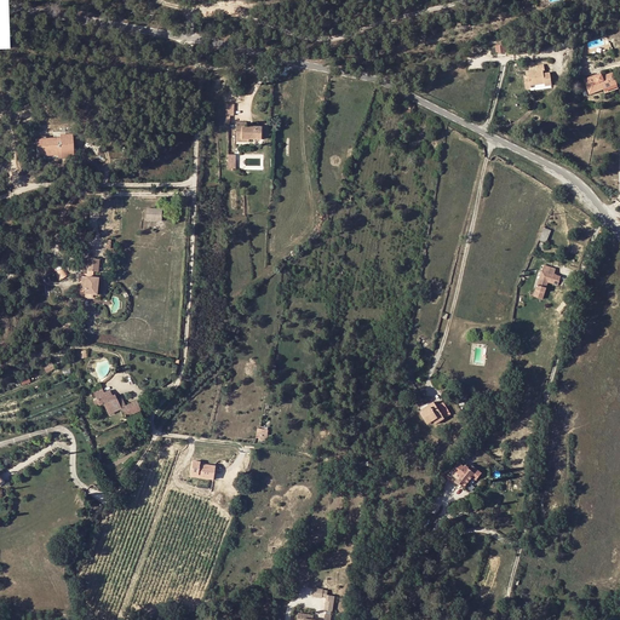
[(544,65),(537,67),(537,68),(538,72),(528,73),(529,76),(530,86),(544,84),(545,87),(550,86),(549,75),(543,75),(543,72),(544,70),(544,65)]
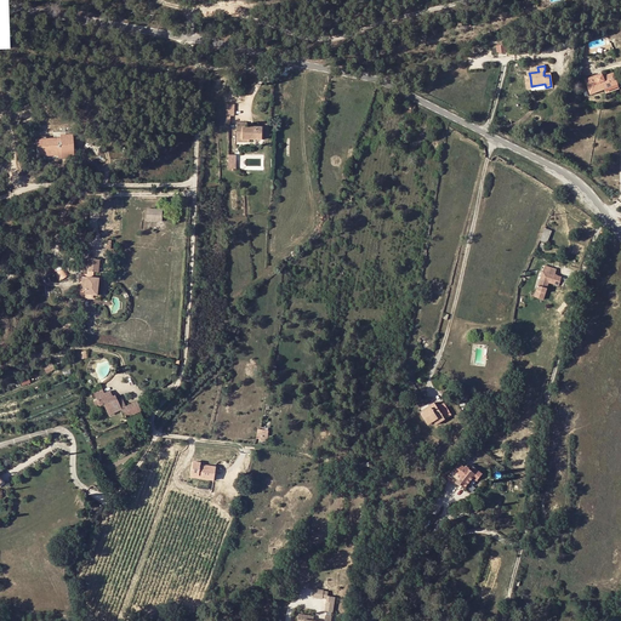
[(613,73),(603,77),(603,75),(596,78),(594,77),(585,80),(586,85),(590,84),(592,91),(603,87),(604,90),(617,85),(613,73)]
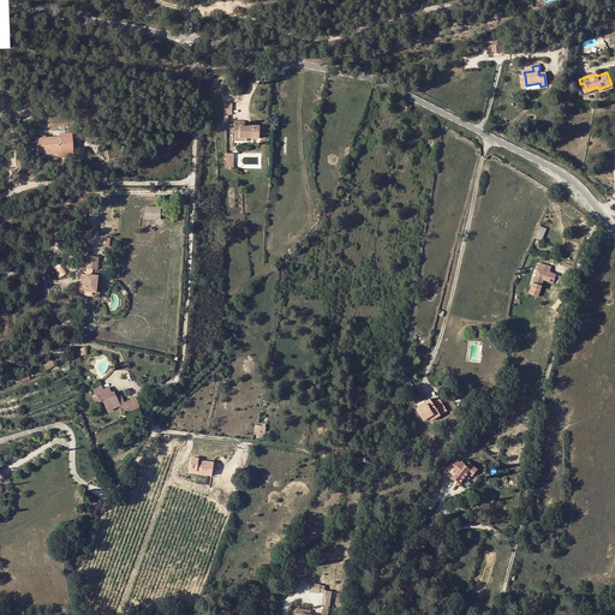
[(586,90),(584,83),(580,84),(584,95),(598,89),(597,87),(586,90)]
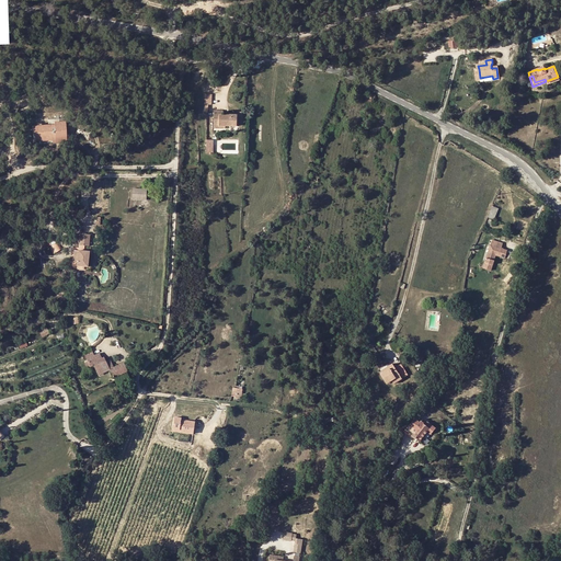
[(219,127),(225,127),(237,127),(237,116),(222,115),(222,112),(213,112),(213,118),(219,118),(219,127)]
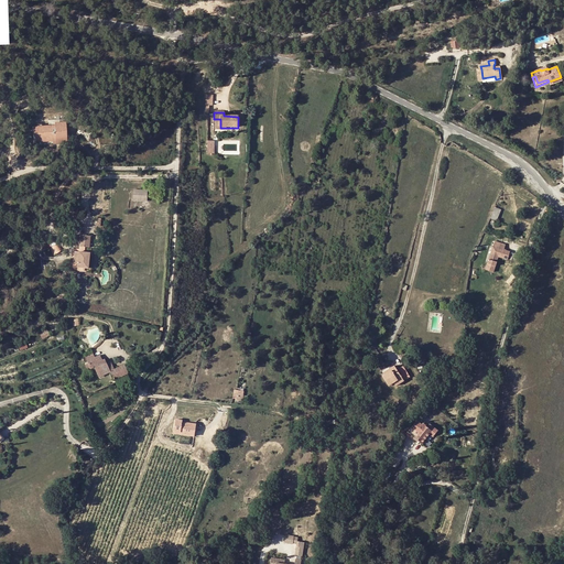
[(220,119),(214,119),(214,131),(226,131),(226,128),(220,128),(220,119)]
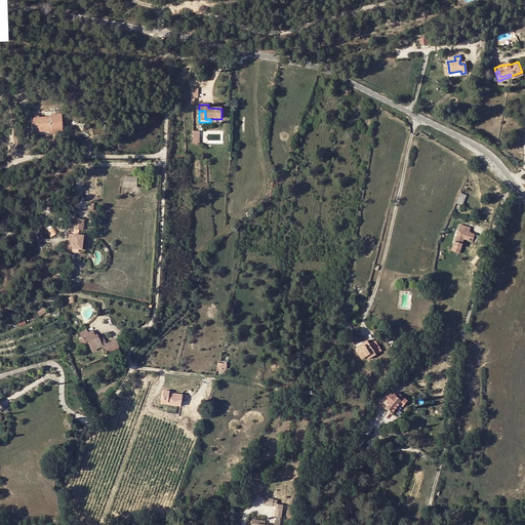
[(62,132),(61,112),(49,113),(50,115),(29,117),(30,124),(32,124),(32,131),(48,130),(48,133),(62,132)]
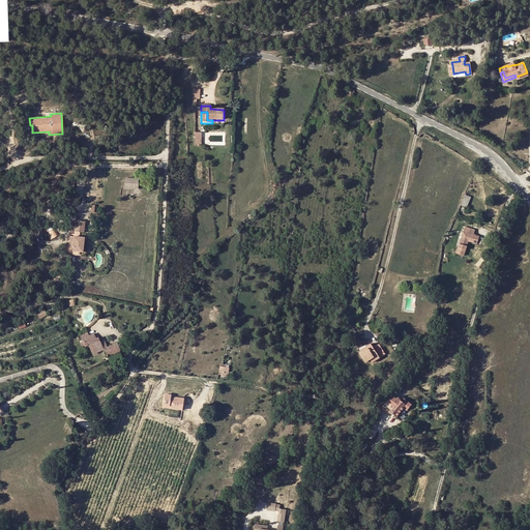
[(139,190),(139,181),(125,181),(125,189),(139,190)]
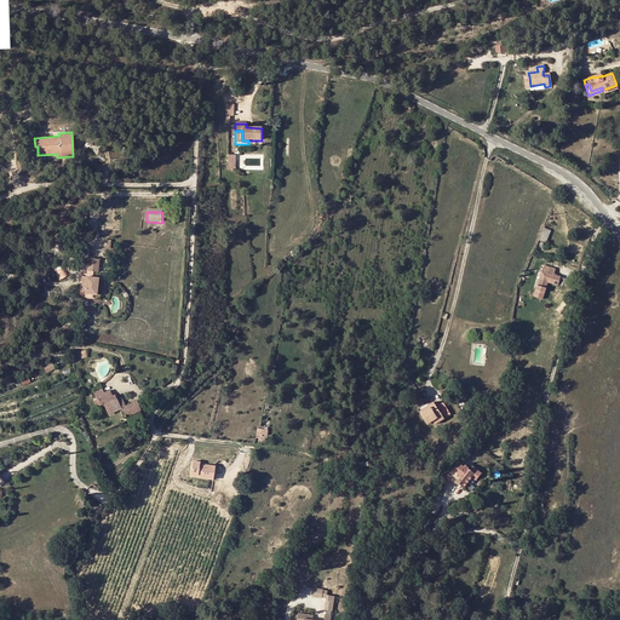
[(550,233),(543,229),(538,241),(545,245),(550,233)]
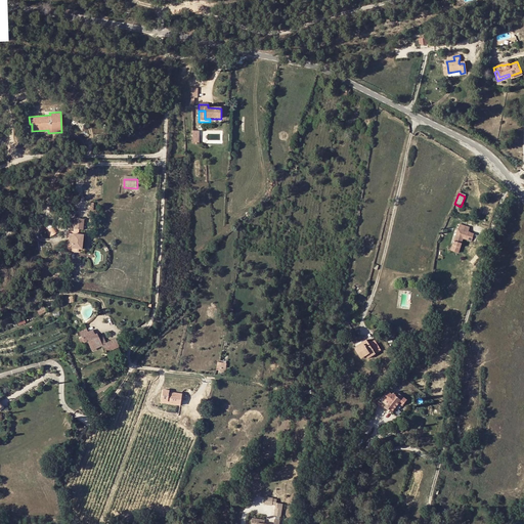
[(84,220),(75,220),(74,230),(83,230),(84,220)]
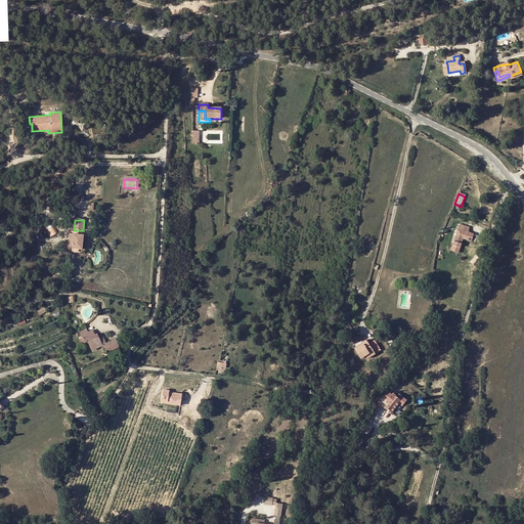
[(53,227),(46,231),(49,237),(57,233),(53,227)]
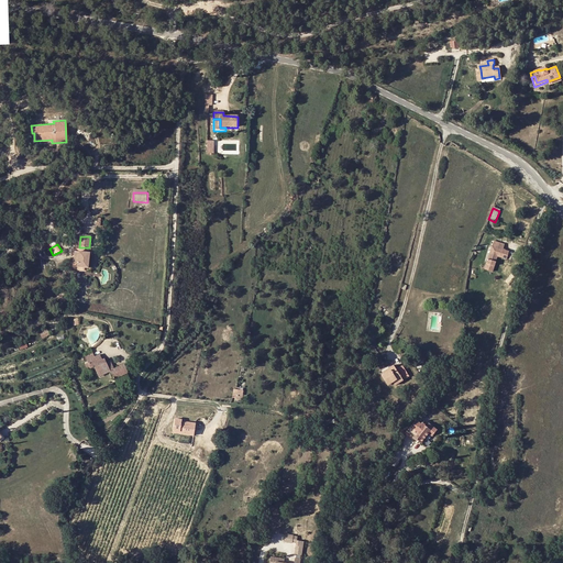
[(495,261),(505,263),(506,255),(500,254),(501,249),(490,245),(483,275),(492,276),(495,261)]
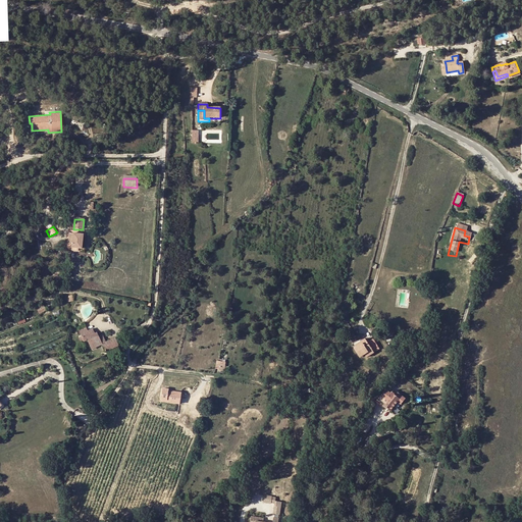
[(72,240),(72,245),(72,249),(82,249),(83,236),(69,235),(69,240),(72,240)]
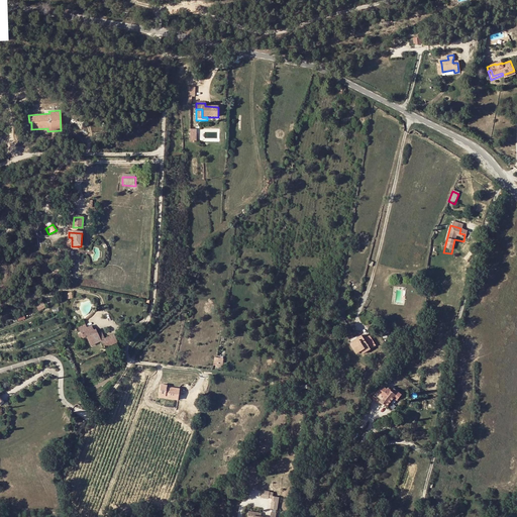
[(94,331),(92,326),(87,328),(80,332),(84,339),(87,337),(91,346),(100,342),(104,349),(117,343),(113,335),(105,339),(101,333),(98,334),(96,330),(94,331)]
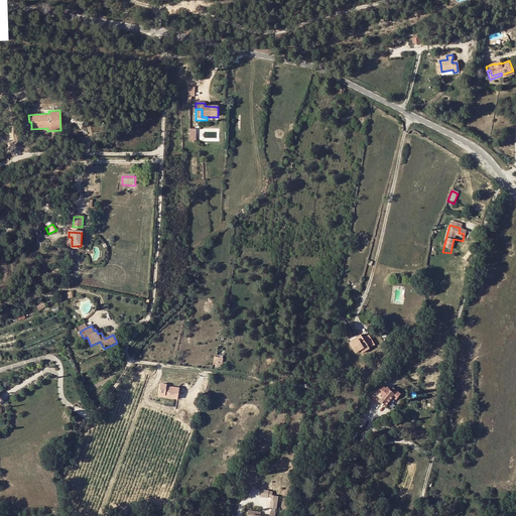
[(360,351),(367,346),(363,340),(360,336),(350,342),(351,344),(349,345),(355,354),(360,351)]
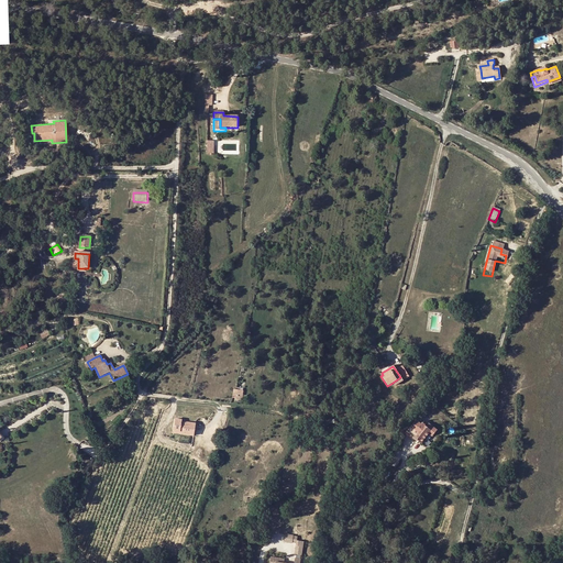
[(408,377),(401,367),(396,371),(400,377),(403,382),(408,377)]
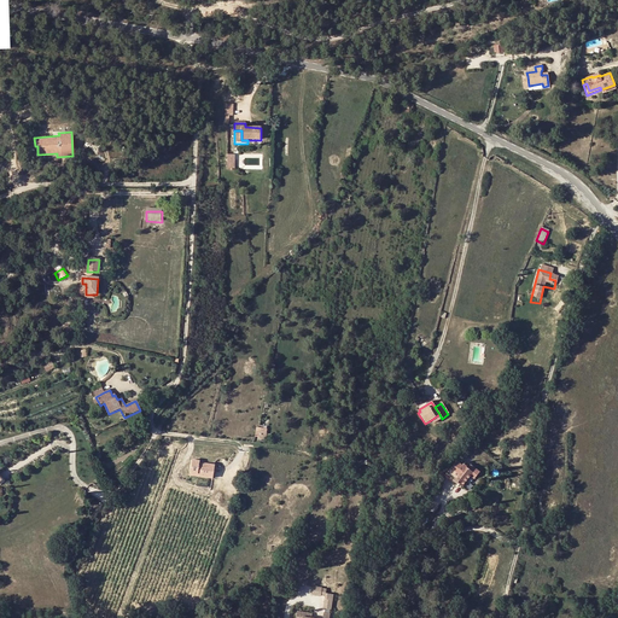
[(439,414),(431,420),(433,424),(442,419),(439,414)]
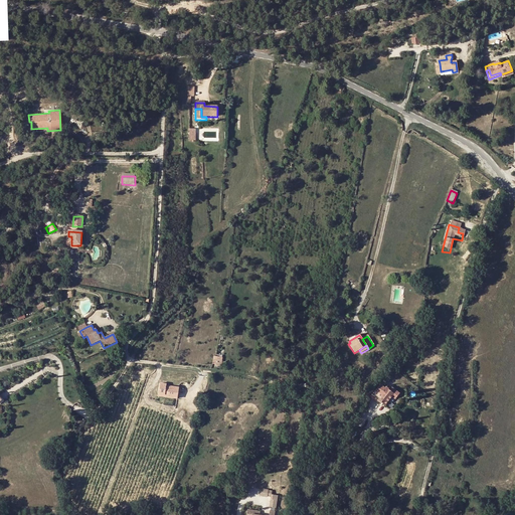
[(163,396),(176,398),(178,387),(165,385),(165,384),(159,383),(158,393),(164,394),(163,396)]
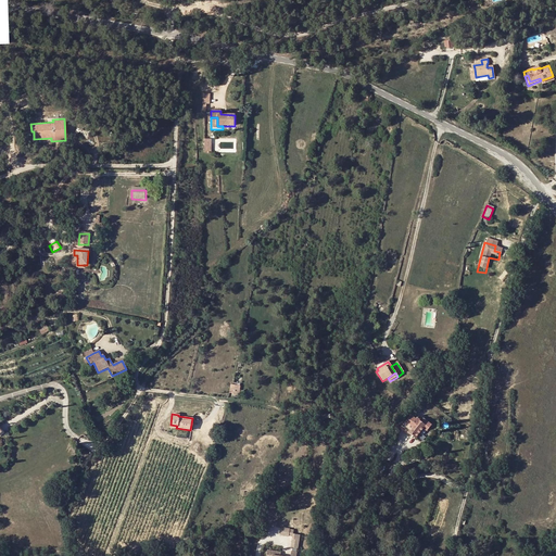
[(422,419),(420,421),(416,418),(415,419),(411,416),(400,429),(407,434),(408,433),(415,439),(422,428),(426,431),(430,426),(422,419)]
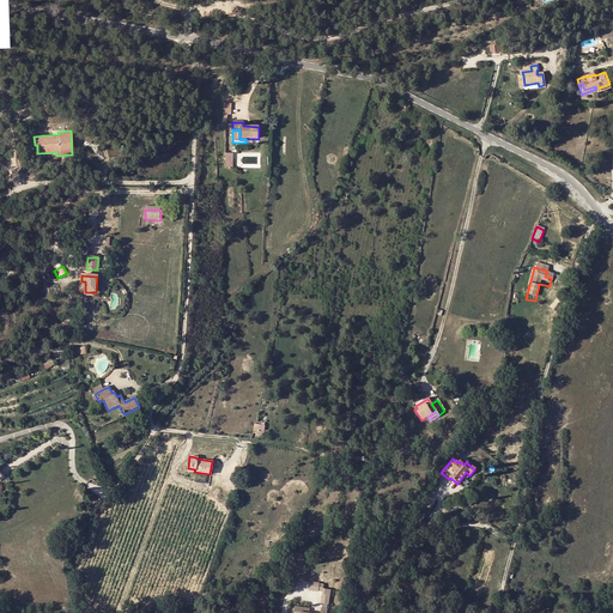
[(321,602),(329,604),(332,588),(323,588),(325,582),(310,581),(309,589),(322,592),(321,602)]
